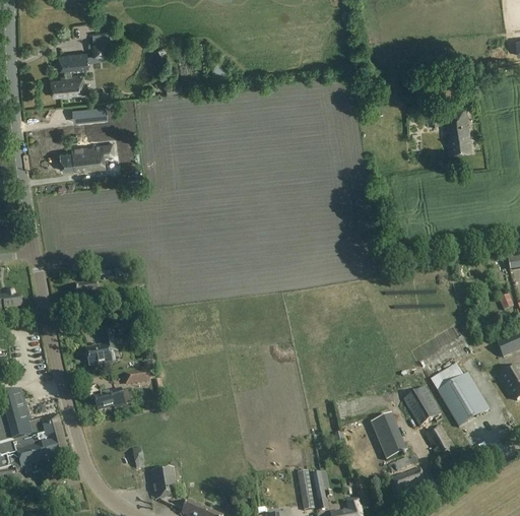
[(108,23),(106,10),(100,11),(102,24),(108,23)]
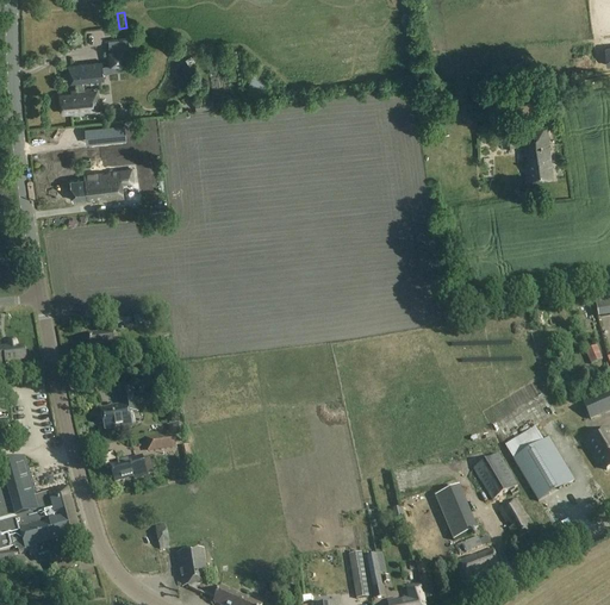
[(123,45),(110,47),(111,60),(111,61),(125,60),(123,45)]
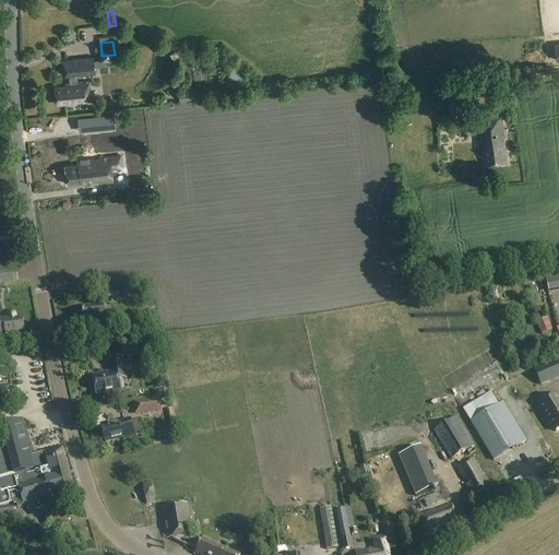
[(68,102),(85,99),(92,98),(90,80),(84,81),(83,79),(83,78),(78,79),(75,72),(95,69),(95,65),(103,63),(102,56),(94,57),(94,56),(94,52),(61,57),(62,66),(64,66),(66,72),(70,72),(71,80),(64,80),(66,82),(55,84),(57,101),(67,99),(68,102)]
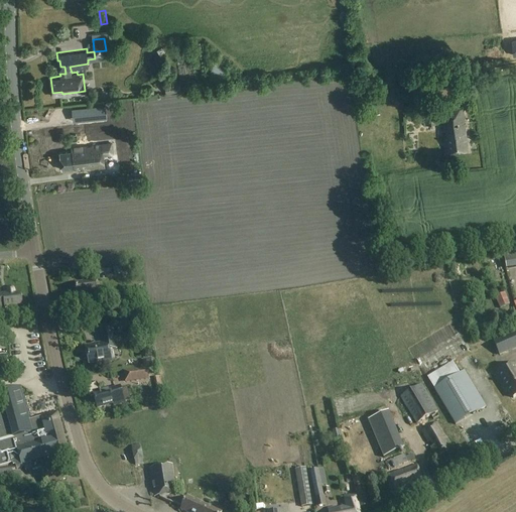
[(166,91),(181,89),(180,81),(165,82),(166,91)]
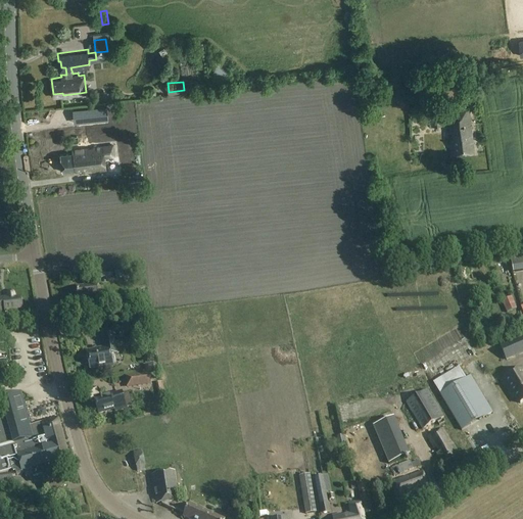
[(429,104),(432,124),(444,122),(442,103),(429,104)]
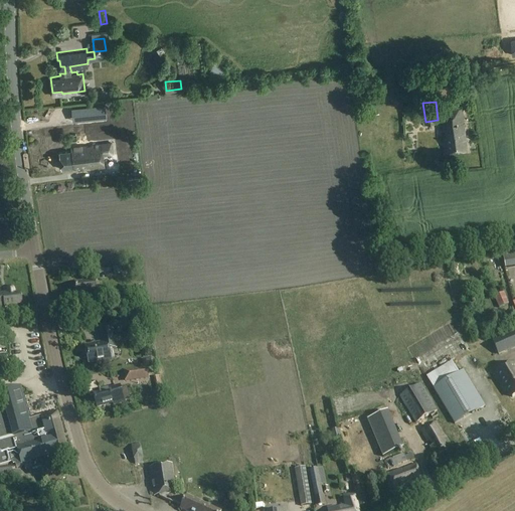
[(466,146),(462,105),(441,107),(442,129),(445,129),(445,134),(443,134),(445,149),(466,146)]
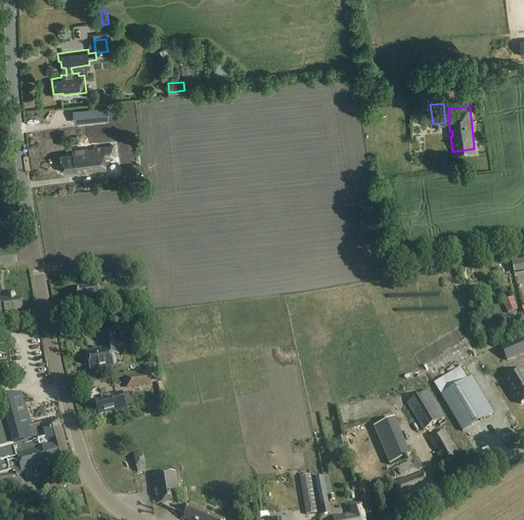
[(88,144),(91,169),(106,166),(103,142),(88,144)]
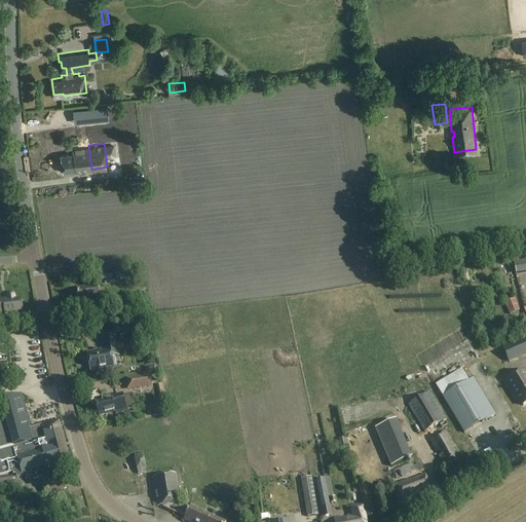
[(73,151),(61,153),(64,171),(83,168),(84,171),(91,170),(88,145),(73,147),(73,151)]
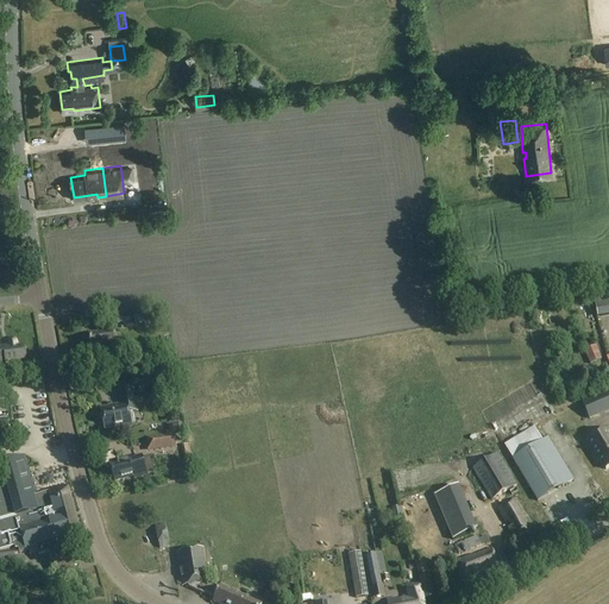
[(608,291),(594,295),(597,314),(608,310),(608,291)]
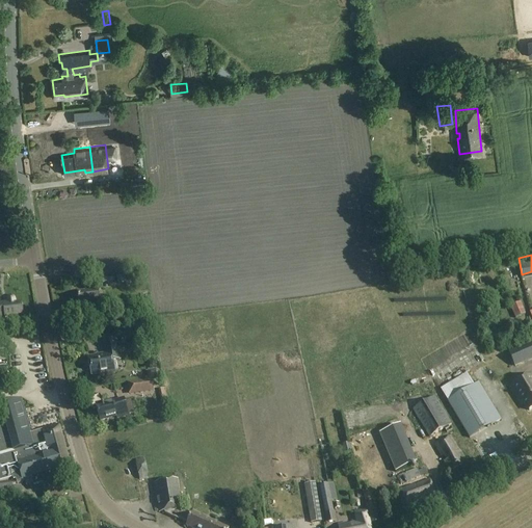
[(79,304),(100,301),(99,286),(78,289),(79,304)]
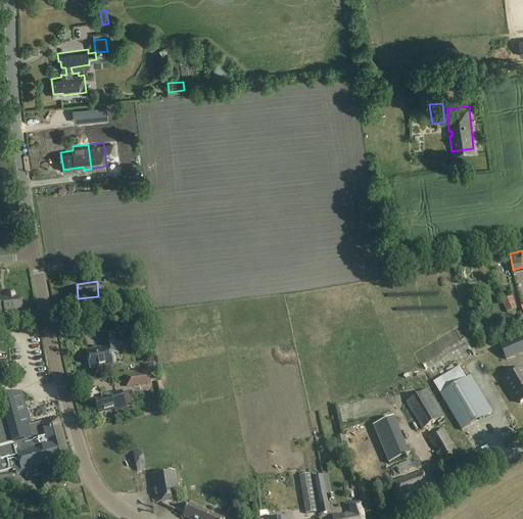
[(14,295),(14,291),(14,290),(13,289),(12,288),(11,288),(11,287),(10,287),(9,288),(8,288),(8,289),(7,289),(7,290),(7,291),(7,296),(4,296),(4,294),(0,294),(0,307),(4,307),(4,308),(22,305),(20,294),(14,295)]
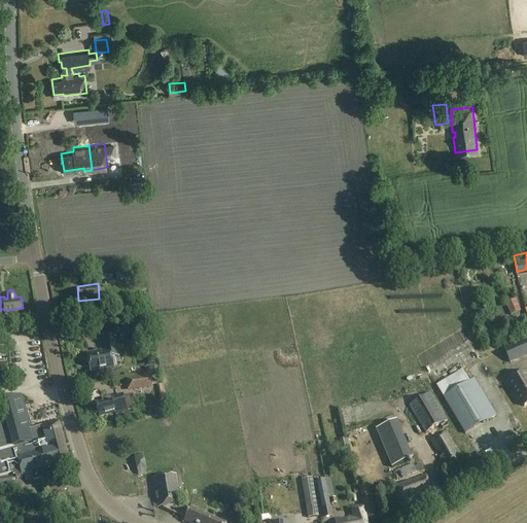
[(511,312),(521,308),(516,295),(505,300),(511,312)]
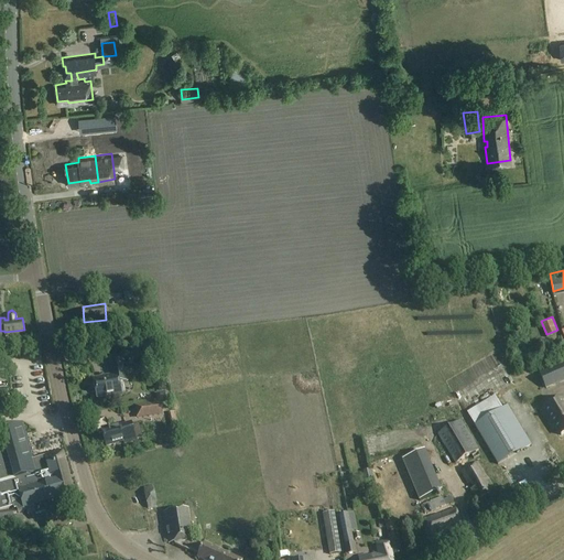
[(130,318),(119,320),(120,327),(131,325),(130,318)]
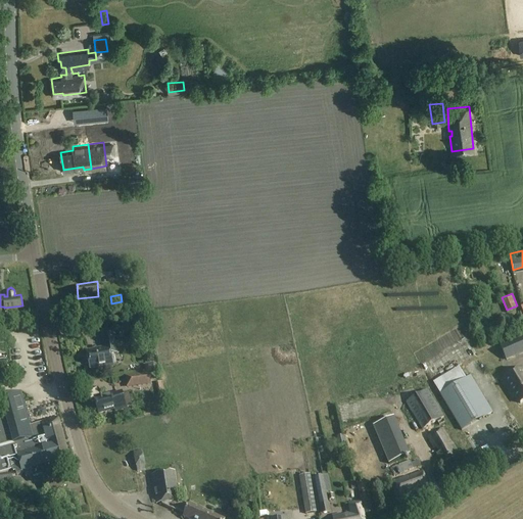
[(490,315),(500,311),(493,296),(484,301),(490,315)]
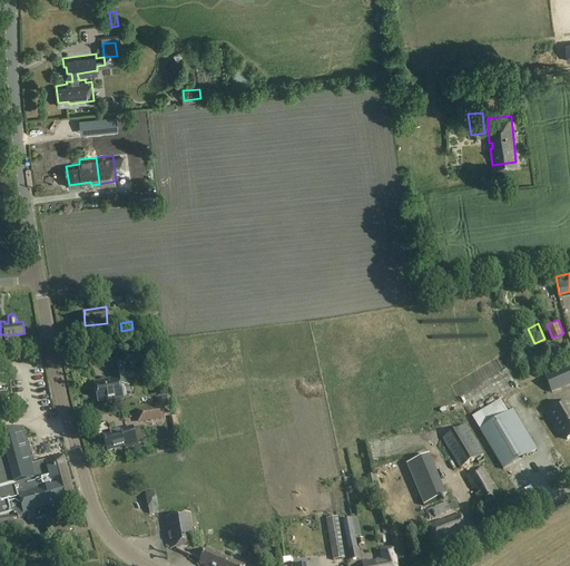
[(108,398),(123,396),(120,382),(127,381),(124,357),(110,359),(114,377),(95,380),(98,398),(107,397),(108,398)]
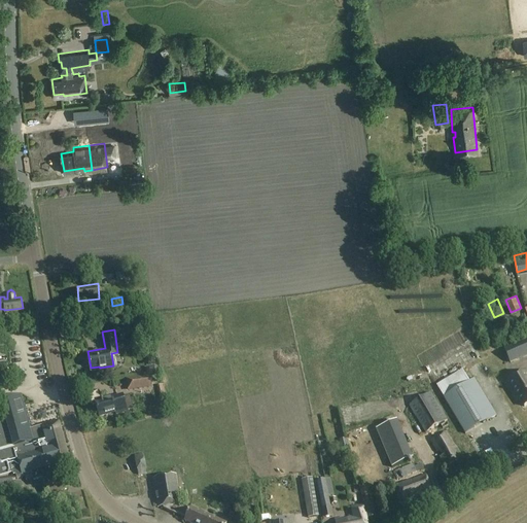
[(526,352),(526,336),(503,346),(510,360),(526,352)]
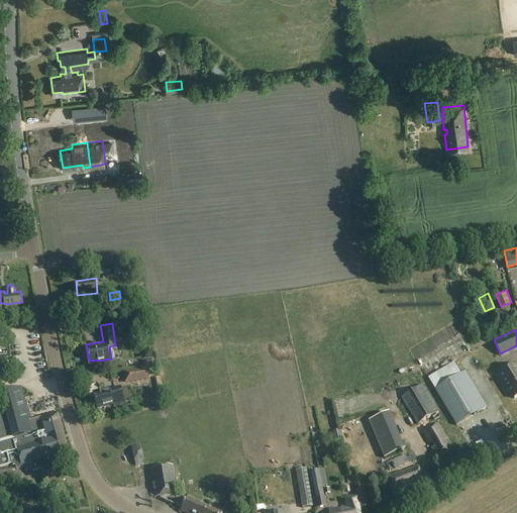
[(73,362),(80,361),(78,350),(71,351),(73,362)]
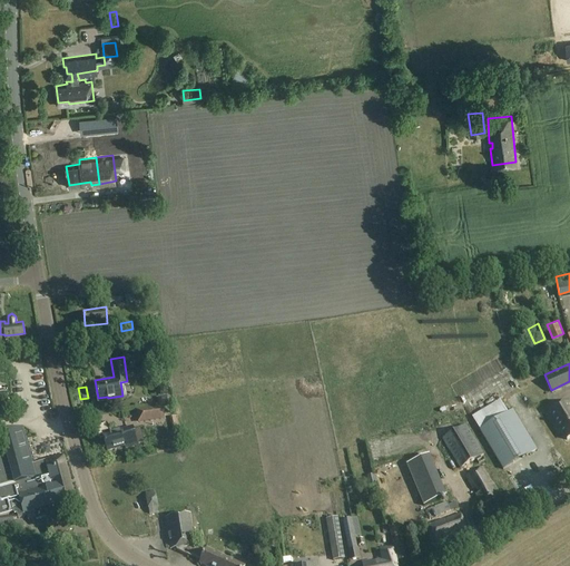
[(569,402),(567,397),(547,409),(558,427),(560,426),(566,436),(569,433),(569,402)]
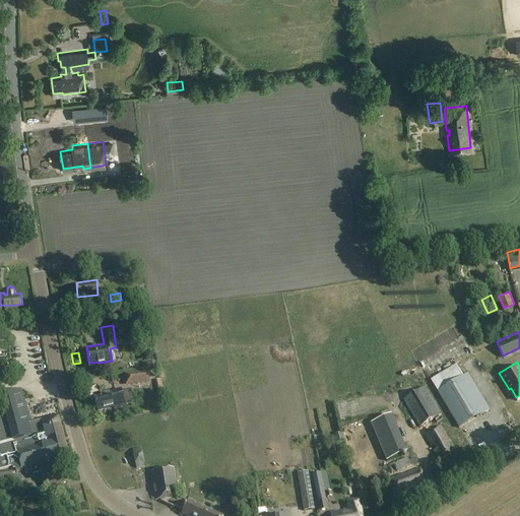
[(147,368),(136,369),(137,380),(149,379),(147,368)]
